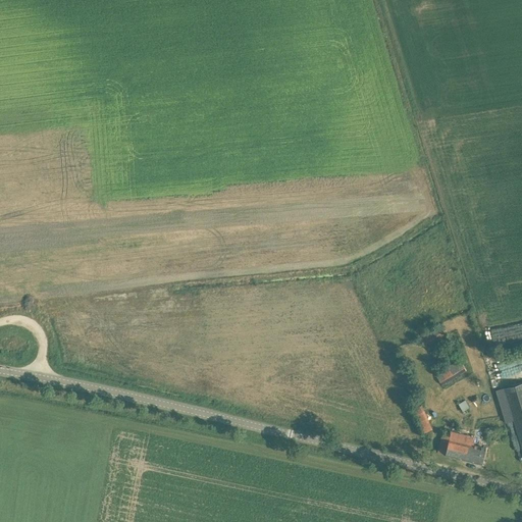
[(441,322),(418,335),(425,347),(448,333),(441,322)]
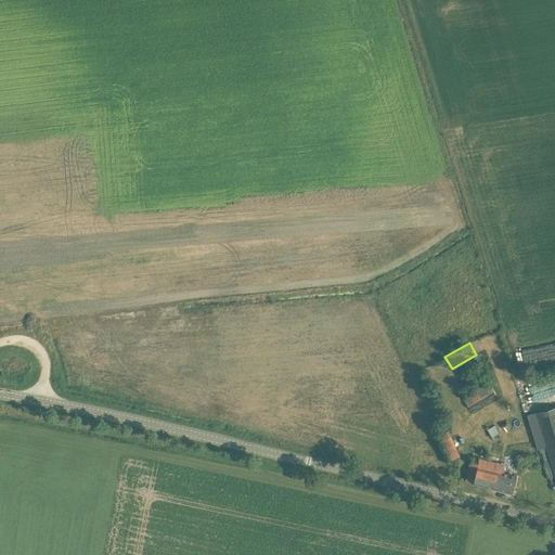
[(529,387),(533,400),(554,394),(554,382),(554,381),(529,387)]
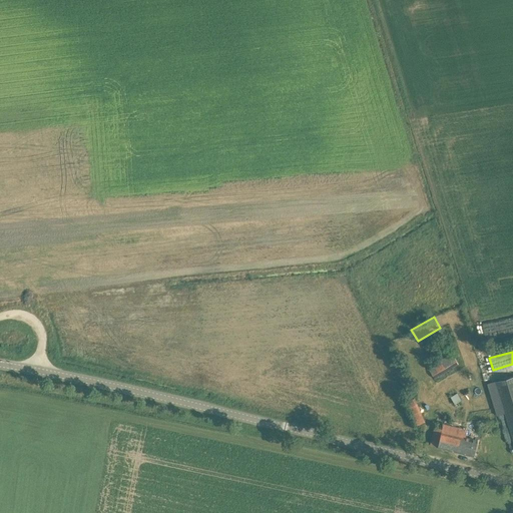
[(428,368),(434,379),(458,364),(451,354),(428,368)]
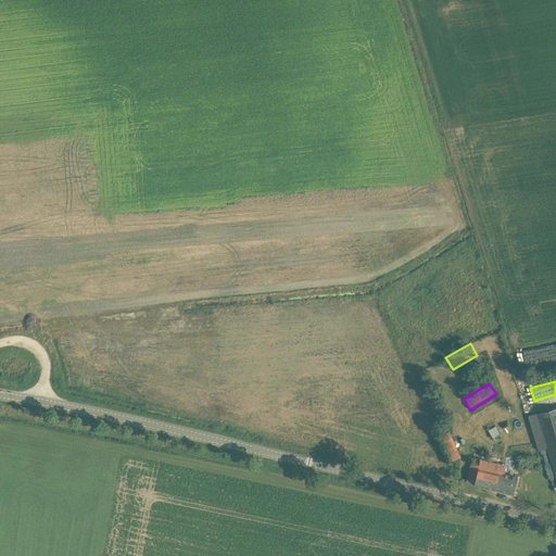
[(555,407),(536,414),(555,478),(555,407)]
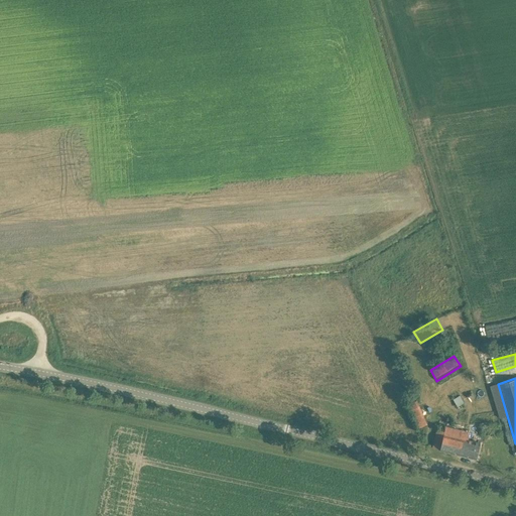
[(407,405),(418,428),(426,424),(416,401),(407,405)]
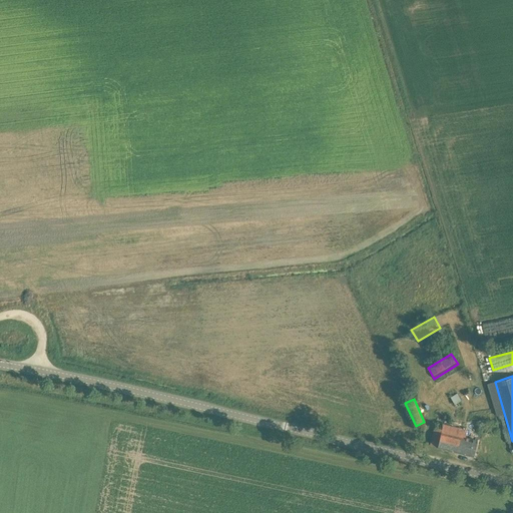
[(438,447),(474,456),(476,446),(477,440),(465,437),(467,430),(443,424),(442,428),(435,427),(430,445),(438,447)]
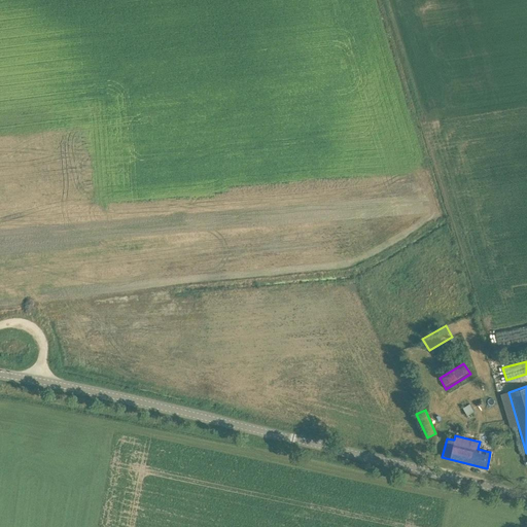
All buildings are outlined.
